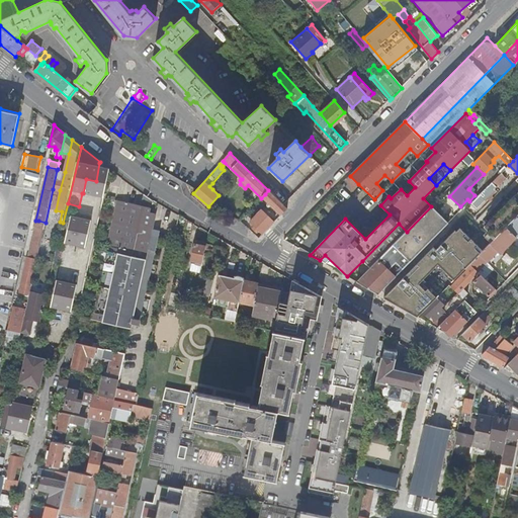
[(16,185),(15,185),(0,181),(0,333),(5,335),(42,172),(20,168),(16,185)]
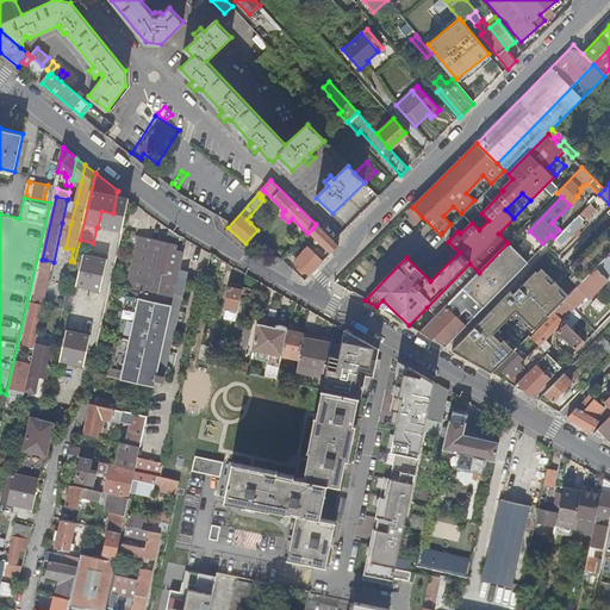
[(62,223),(70,224),(76,203),(67,200),(62,223)]
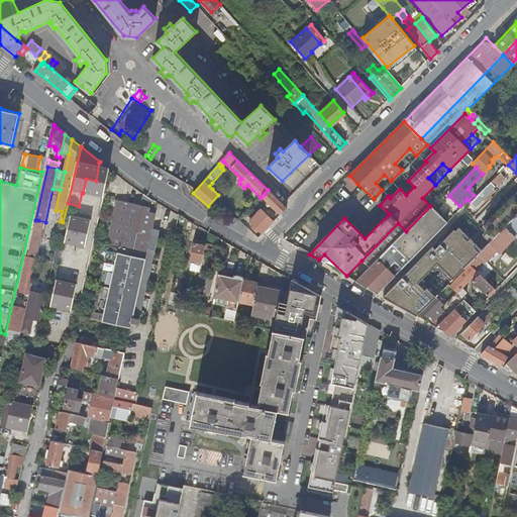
[(500,173),(488,186),(494,192),(495,191),(494,189),(505,178),(500,173)]
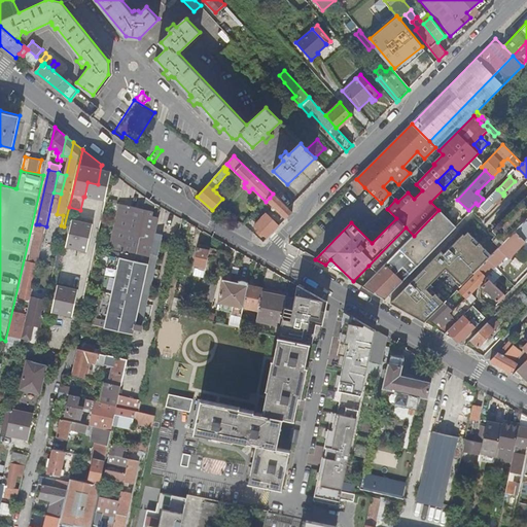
[(358,194),(364,187),(356,179),(353,182),(358,194)]
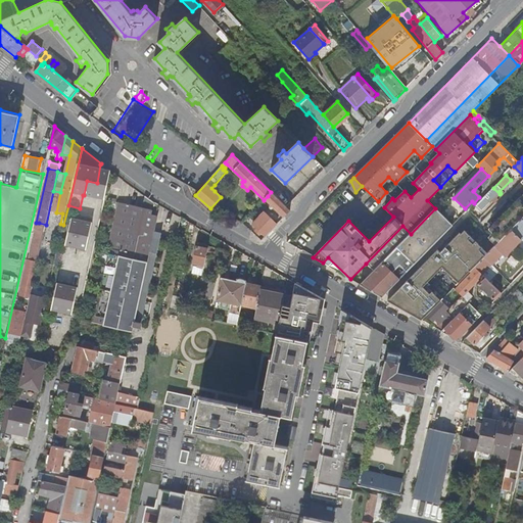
[(464,180),(449,193),(453,196),(464,184),(466,182),(464,180)]
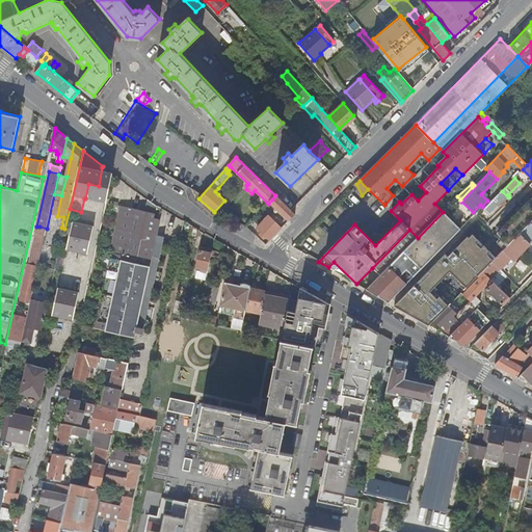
[(502,191),(483,210),(489,216),(508,197),(502,191)]
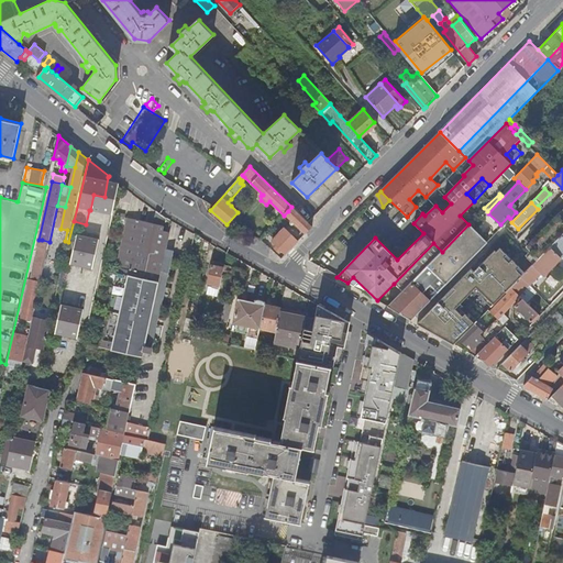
[(474,212),(477,216),(484,209),(481,206),(474,212)]
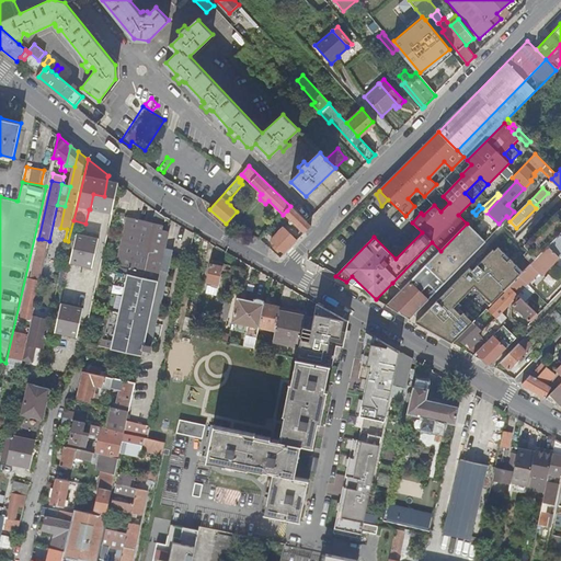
[(295,218),(299,215),(290,206),(287,210),(295,218)]
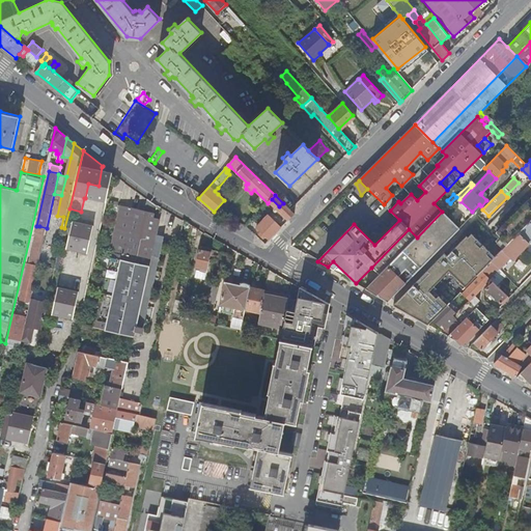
[(504,244),(506,246),(519,233),(530,222),(530,220),(530,197),(497,232),(502,239),(497,244),(501,247),(504,244)]
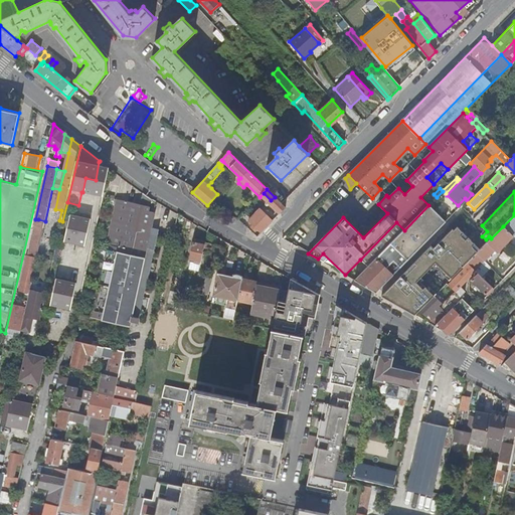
[(148,209),(151,197),(143,192),(140,203),(115,198),(89,317),(130,326),(131,322),(138,323),(160,230),(151,228),(155,211),(148,209)]
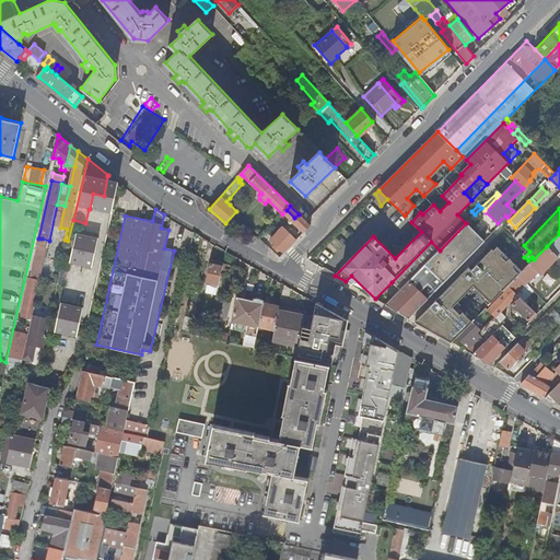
[(293,234),(298,240),(302,235),(311,226),(299,214),(294,218),(302,225),(293,234)]
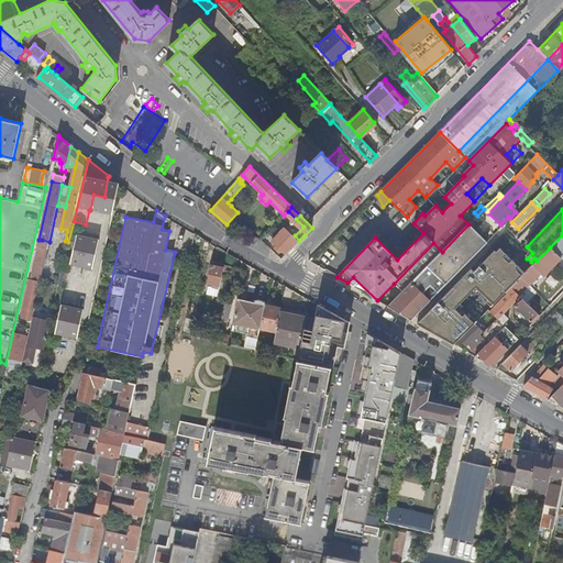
[(500,224),(503,227),(510,219),(508,217),(500,224)]
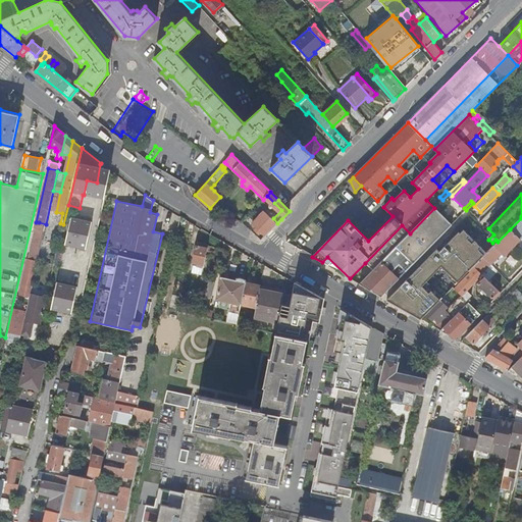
[(381,297),(452,224),(448,221),(434,208),(410,233),(373,271),(360,284),(381,297)]
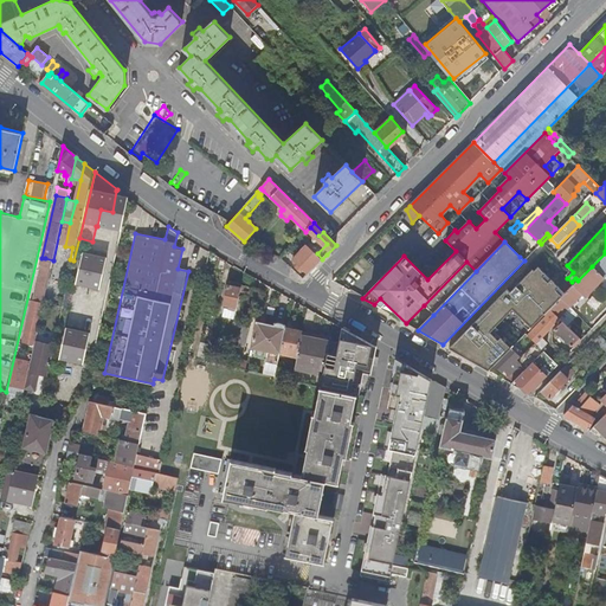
[(294,259),(308,274),(322,259),(317,253),(308,245),(294,259)]
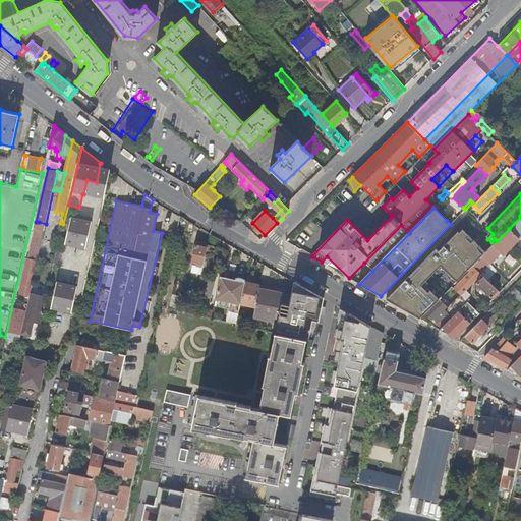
[(93,220),(72,216),(66,241),(87,246),(93,220)]
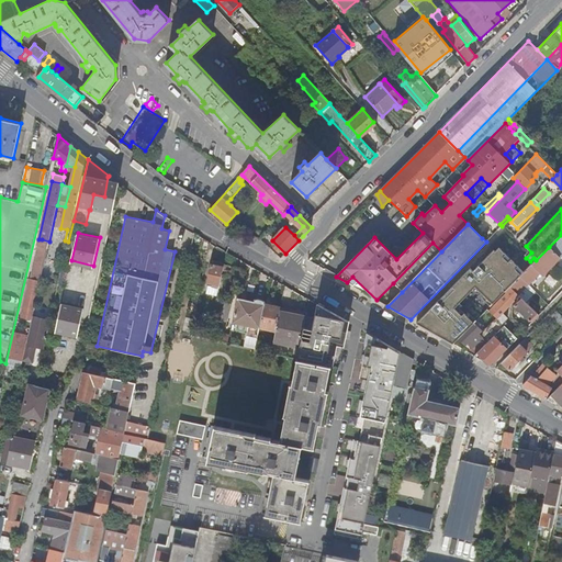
[(561,256),(561,235),(549,247),(560,258),(561,256)]
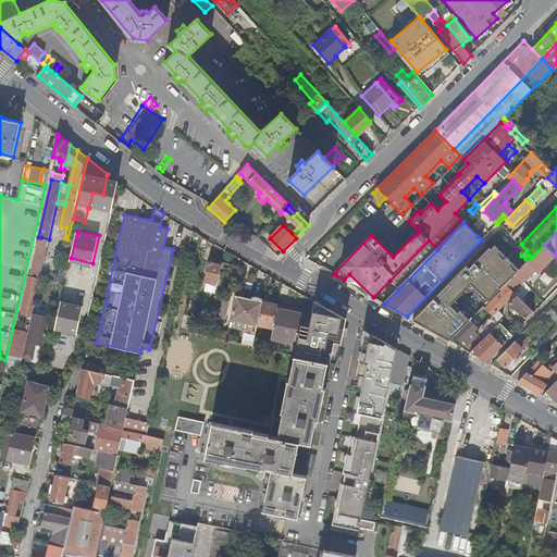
[(390,281),(398,289),(437,249),(429,240),(390,281)]
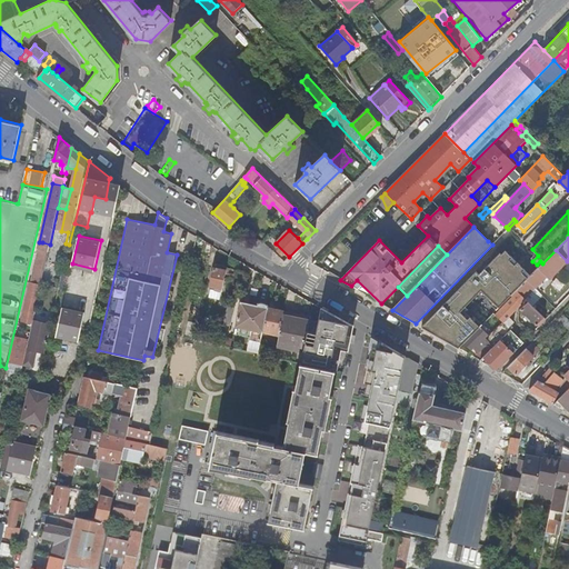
[(33,320),(41,283),(42,280),(49,250),(40,249),(31,283),(30,283),(21,321),(32,323),(33,320)]
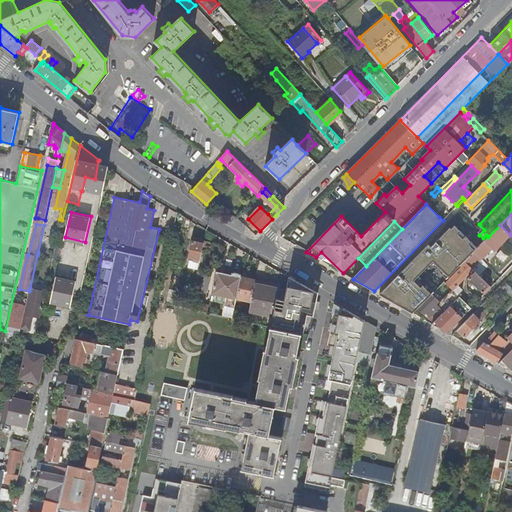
[(379,294),(413,313),(418,308),(432,295),(475,252),(475,251),(470,245),(472,242),(465,236),(463,238),(458,234),(461,231),(454,225),(451,228),(450,227),(431,247),(428,244),(379,294)]
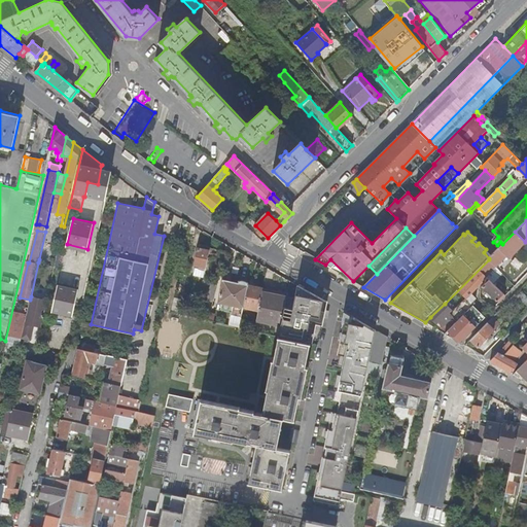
[(510,257),(525,242),(515,232),(502,244),(500,247),(510,257)]
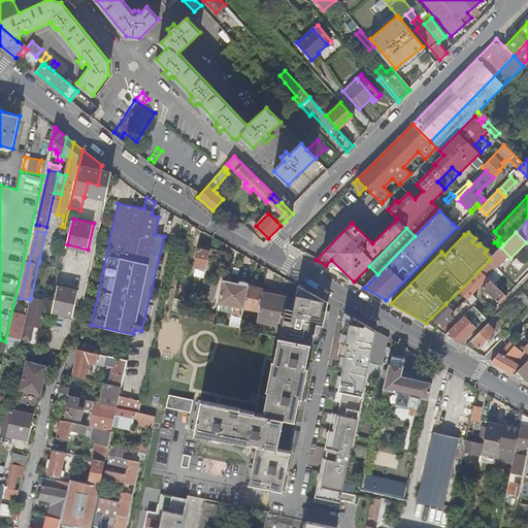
[(509,259),(510,258),(501,248),(499,250),(493,256),(490,259),(490,260),(480,270),(487,276),(493,284),(502,273),(497,267),(507,257),(509,259)]
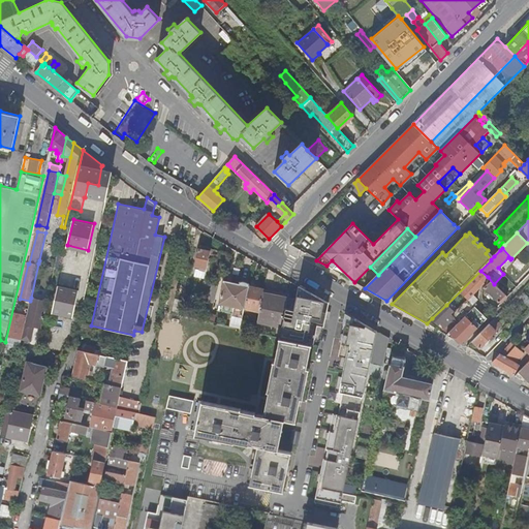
[(206,272),(211,252),(199,249),(195,267),(200,268),(199,271),(206,272)]
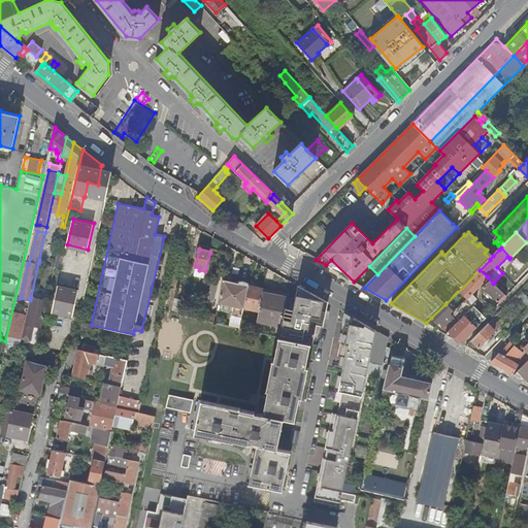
[(221,251),(210,249),(210,252),(205,271),(204,279),(206,281),(208,274),(218,276),(221,264),(218,263),(221,251)]
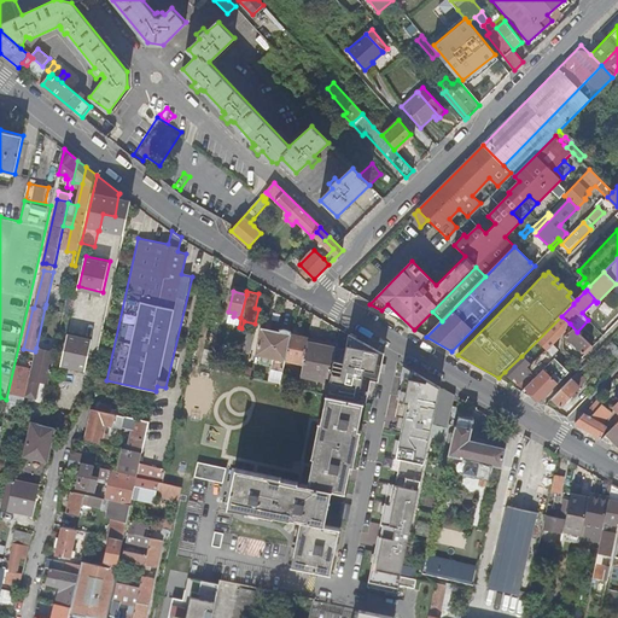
[(577,299),(570,292),(567,296),(573,303),(577,299)]
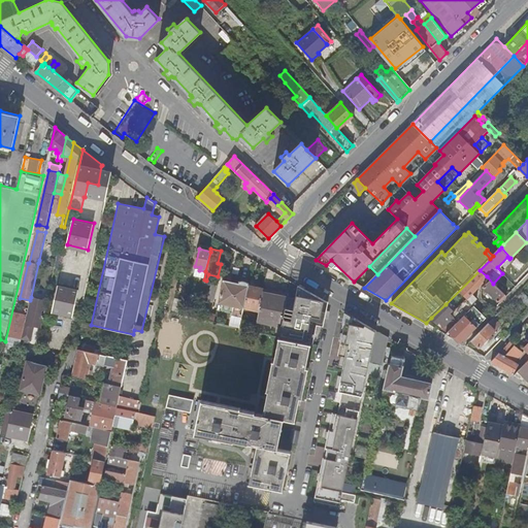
[(472,295),(486,282),(484,279),(487,276),(480,270),(475,275),(476,276),(460,293),(472,305),(477,299),(472,295)]
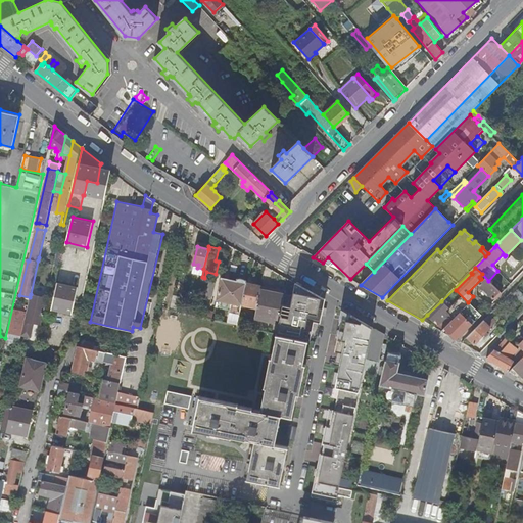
[(495,300),(502,293),(488,281),(482,274),(479,277),(481,279),(482,279),(483,280),(479,285),(486,292),(488,294),(495,300)]
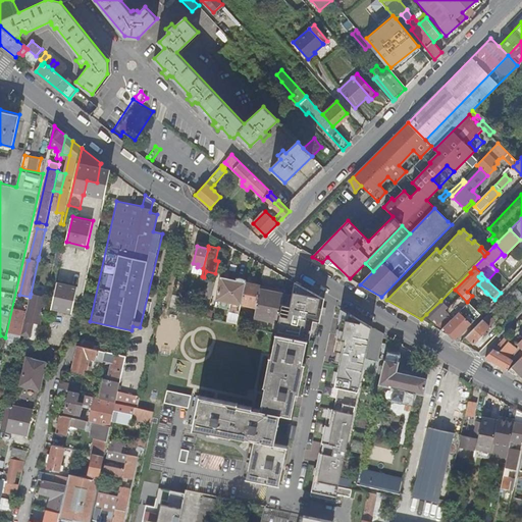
[(242,305),(247,281),(221,276),(216,300),(233,303),(233,304),(241,305),(241,304),(242,305)]
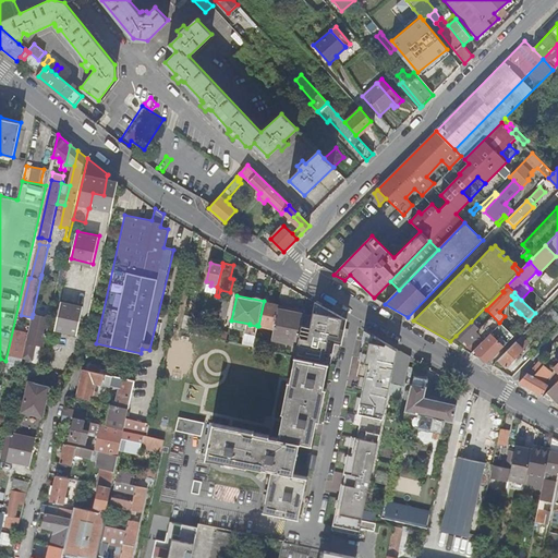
[(227,319),(231,300),(225,298),(220,318),(227,319)]
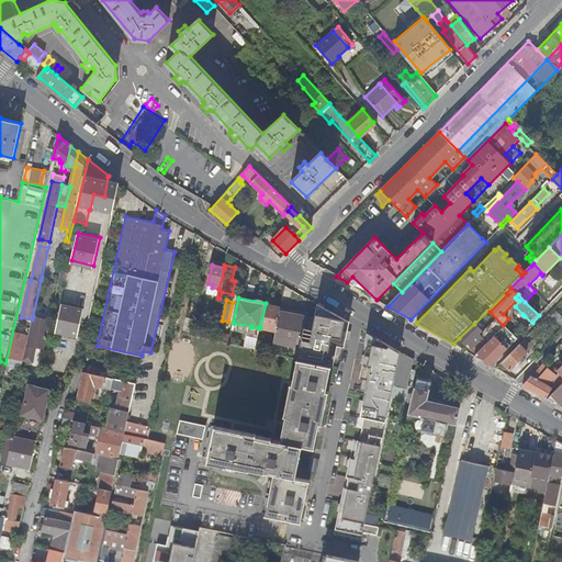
[(85,306),(62,301),(56,329),(78,335),(85,306)]
